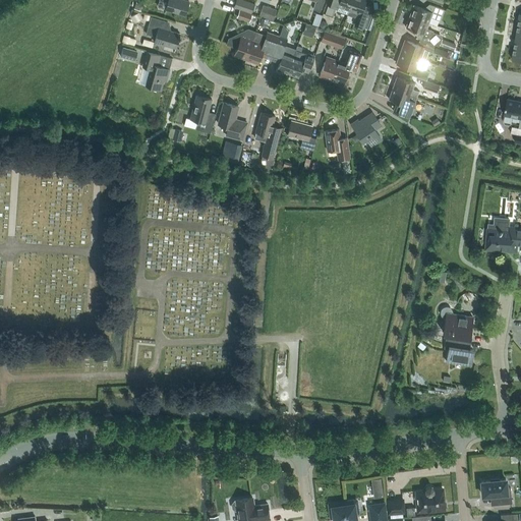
[(166,9),(185,14),(189,1),(183,0),(164,0),(168,1),(166,9)]
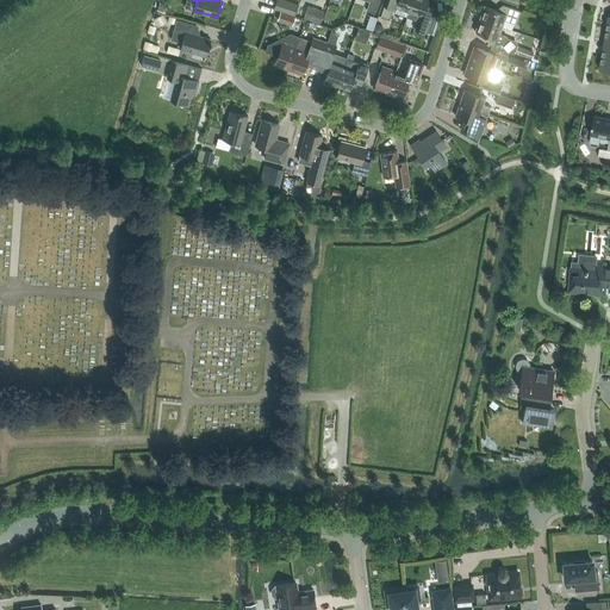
[(298,4),(287,0),(277,0),(274,8),(294,14),(298,4)]
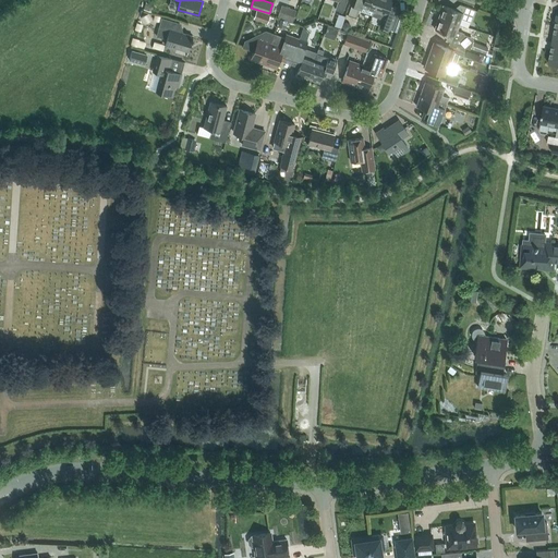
[(343,12),(347,0),(337,0),(338,0),(336,9),(343,12)]
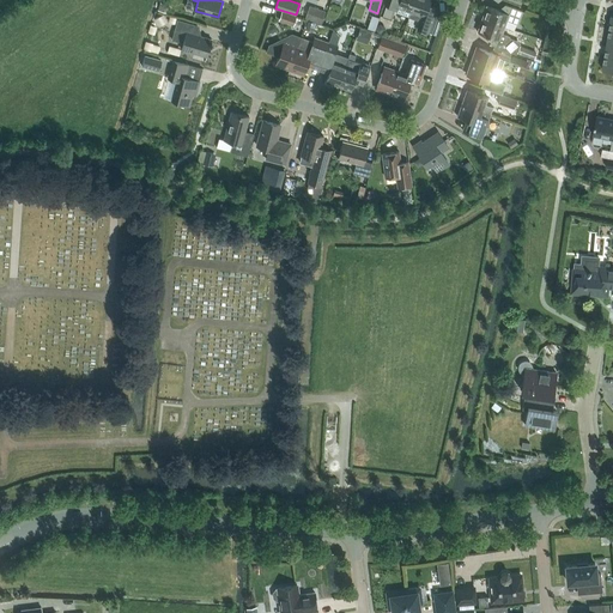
[(408,17),(411,12),(414,0),(388,0),(382,17),(390,19),(394,12),(408,17)]
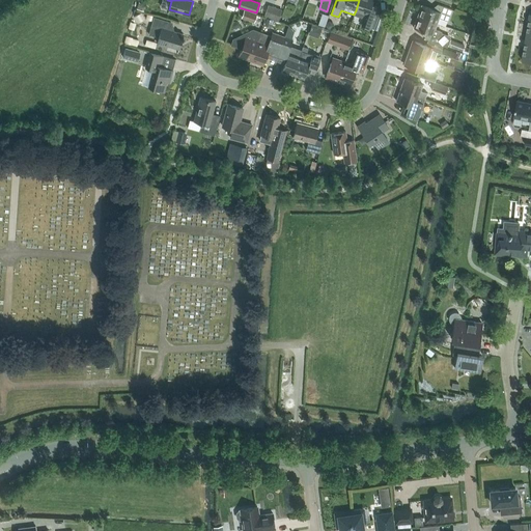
[(371,4),(372,0),(359,0),(356,10),(354,15),(361,18),(363,14),(367,15),(363,26),(371,28),(379,7),(371,4)]
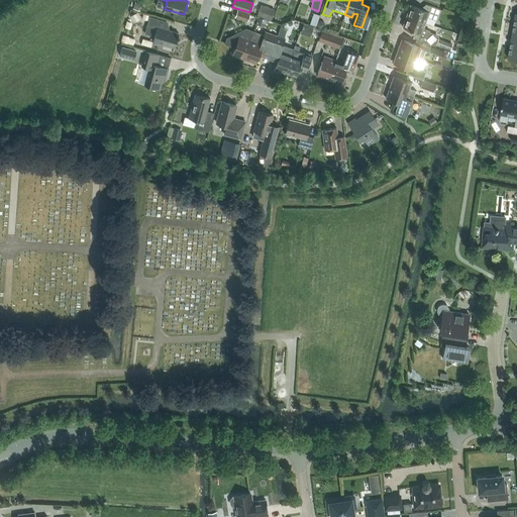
[(133,8),(140,10),(142,4),(134,2),(133,8)]
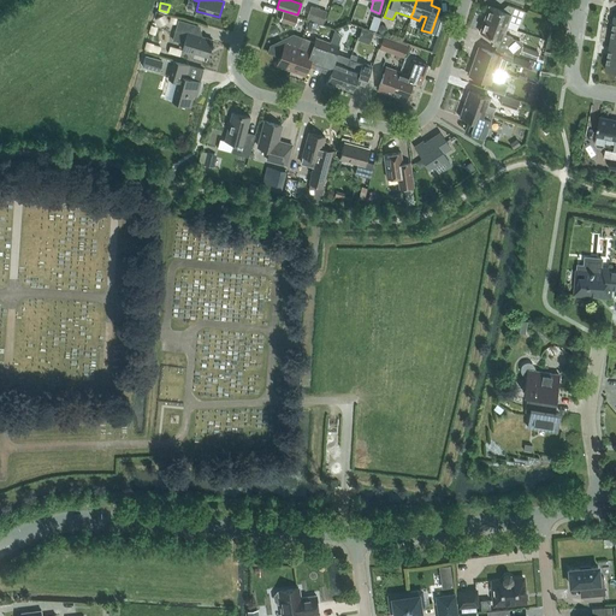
[(519,24),(525,11),(508,5),(505,12),(489,6),(485,19),(507,27),(509,21),(519,24)]
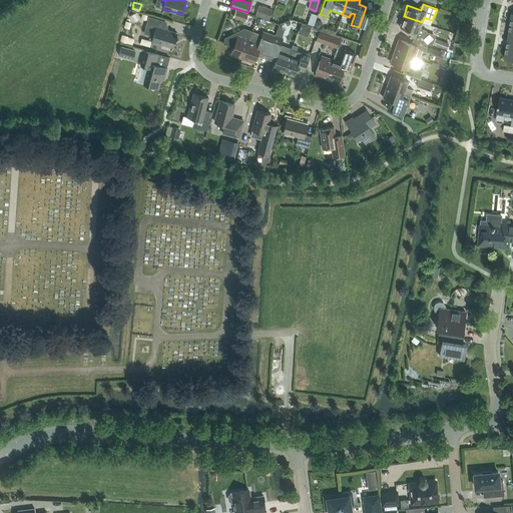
[(270,20),(273,9),(260,5),(255,15),(270,20)]
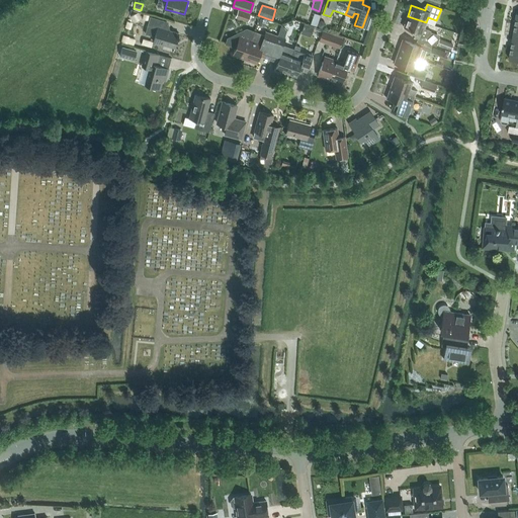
[(238,9),(236,17),(248,21),(251,13),(238,9)]
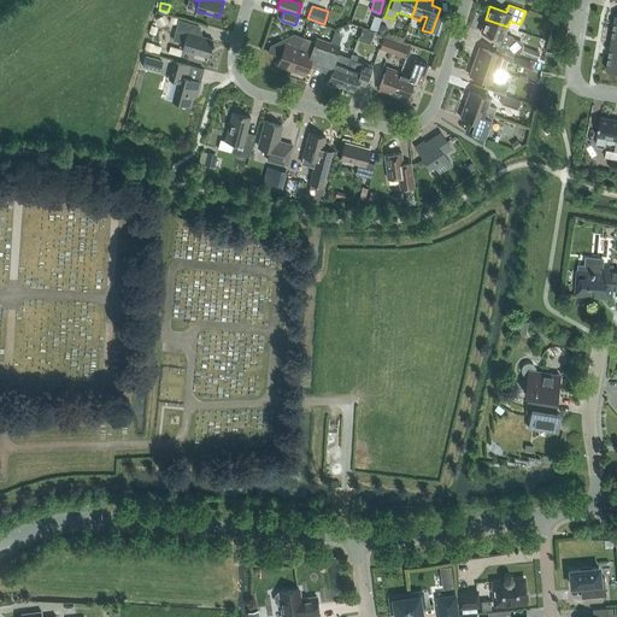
[(164,13),(156,18),(160,28),(169,23),(164,13)]
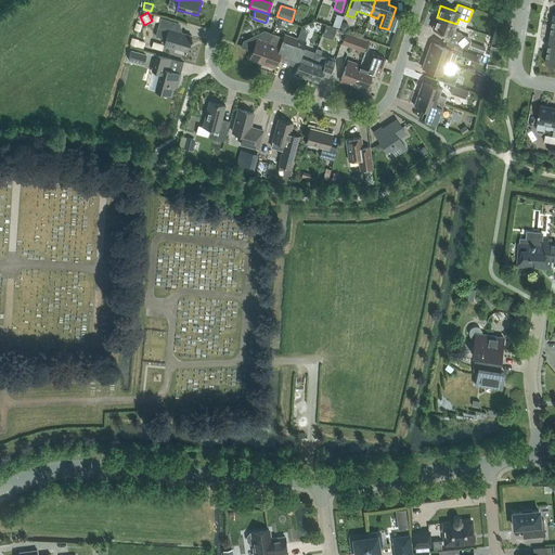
[(188,51),(192,36),(172,30),(176,22),(160,17),(155,36),(166,39),(164,44),(188,51)]
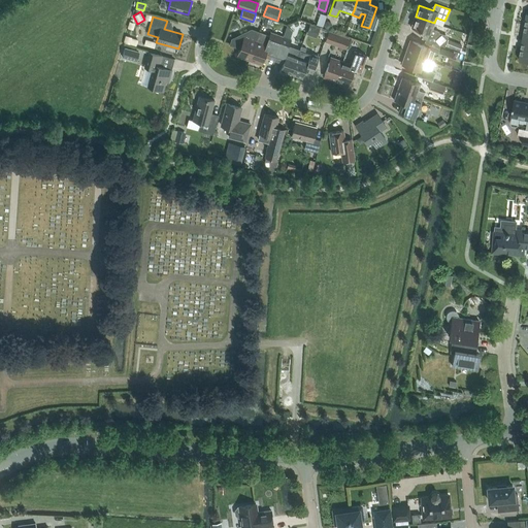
[(443,46),(447,39),(446,35),(438,33),(437,31),(432,29),(434,23),(416,17),(411,28),(421,31),(423,38),(426,40),(435,43),(443,46)]
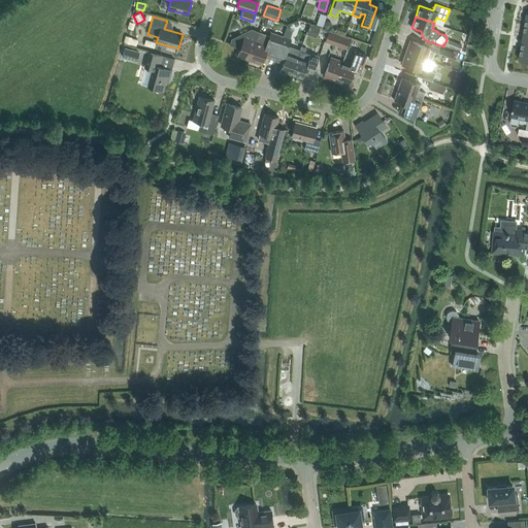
[(309,33),(319,36),(322,27),(312,24),(309,33)]
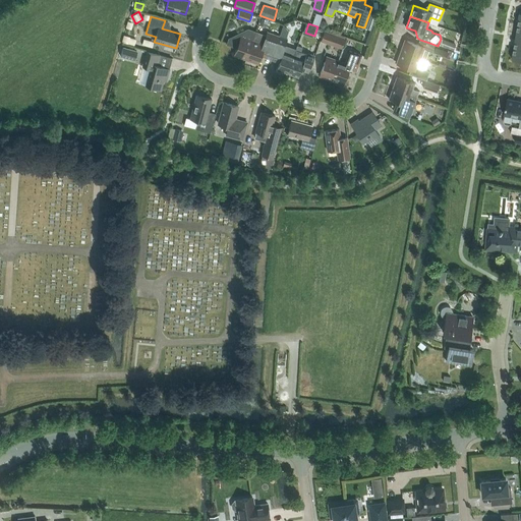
[(234,55),(246,59),(252,40),(255,33),(248,30),(229,39),(227,44),(237,47),(234,55)]
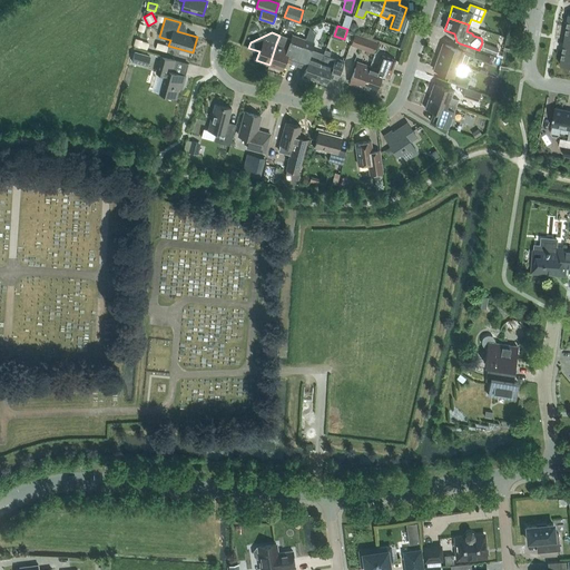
[(352,45),(373,52),(376,41),(355,33),(352,45)]
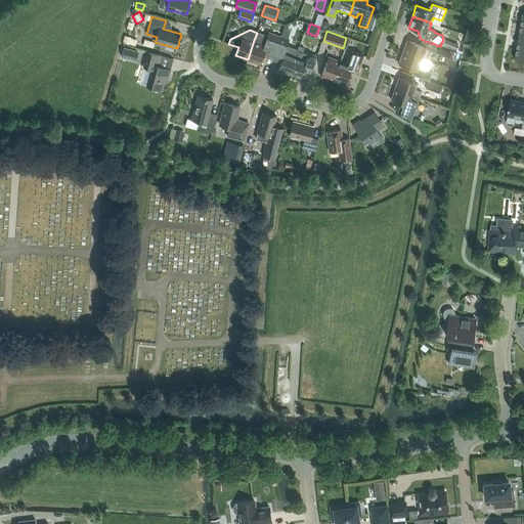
[(254,40),(248,59),(259,63),(262,57),(272,60),(280,36),(269,32),(265,44),(254,40)]
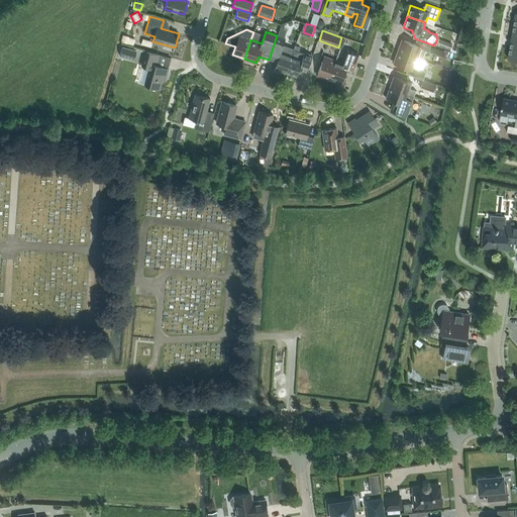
[(294,48),(289,47),(287,53),(281,50),(285,38),(278,36),(269,60),(277,63),(274,70),(285,73),(294,48)]
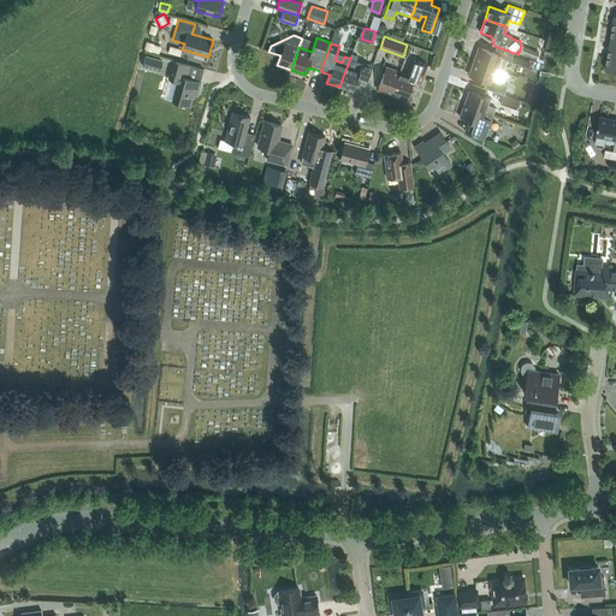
[(182,49),(170,46),(169,53),(179,55),(182,49)]
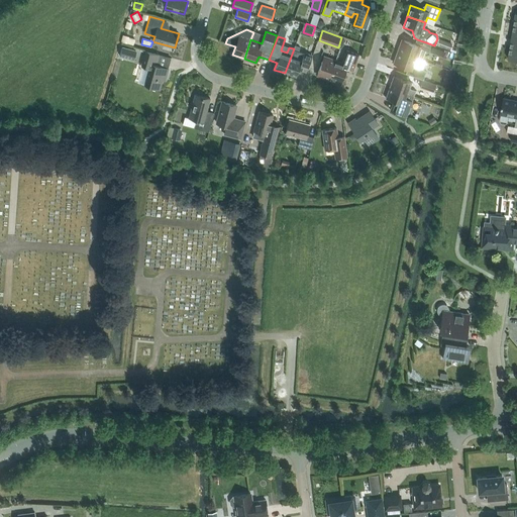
[(452,43),(438,38),(436,44),(450,49),(452,43)]
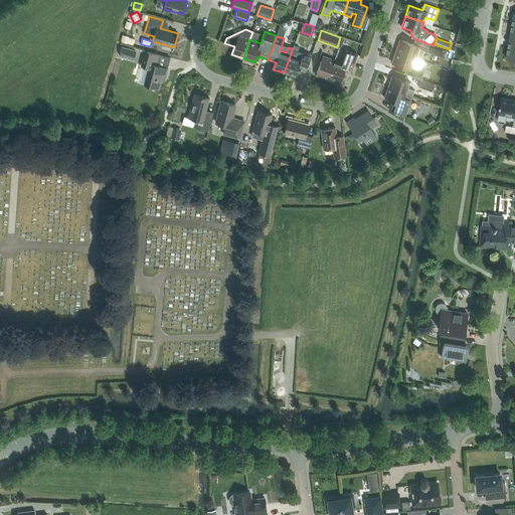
[(433,45),(424,42),(415,39),(413,44),(400,39),(396,51),(414,57),(419,59),(422,49),(430,52),(433,45)]
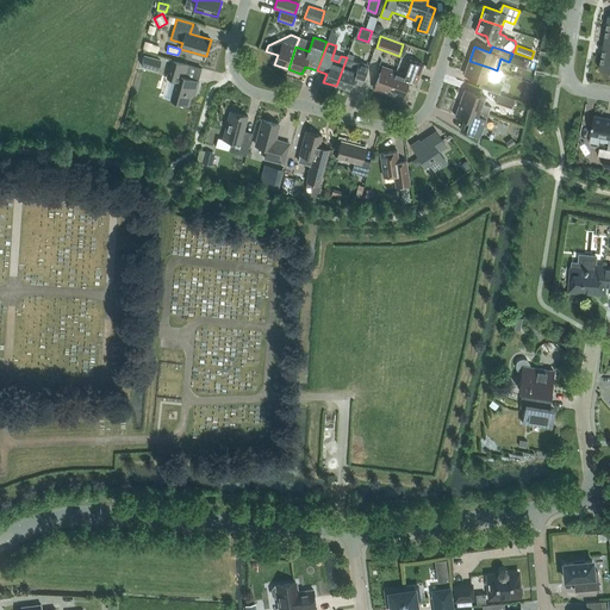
[(348,54),(347,57),(336,86),(349,91),(354,76),(362,79),(361,83),(368,66),(360,62),(359,63),(352,61),(354,55),(348,54)]
